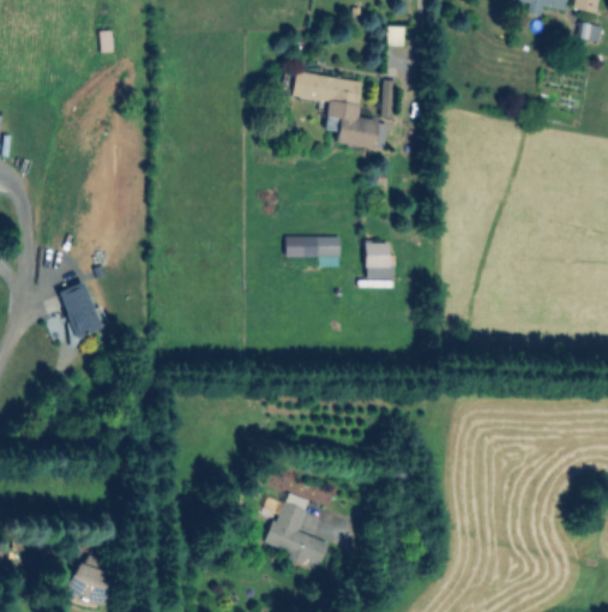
[(567,0),(513,0),(530,4),(529,15),(542,17),(543,7),(565,12),(567,0)]
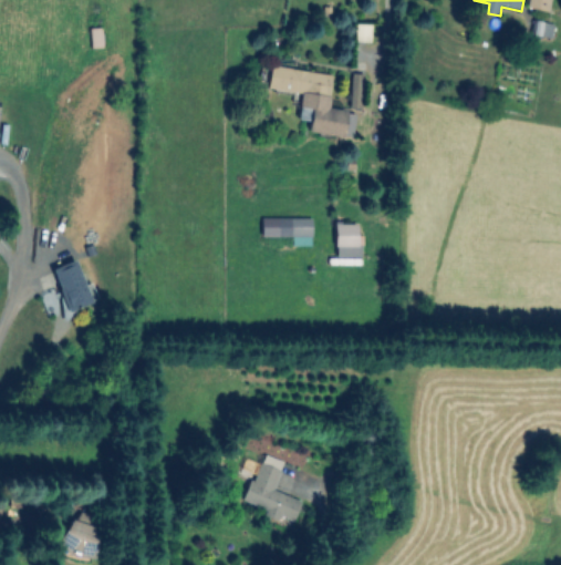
[(553,0),(531,0),(530,9),(552,13),(553,0)]
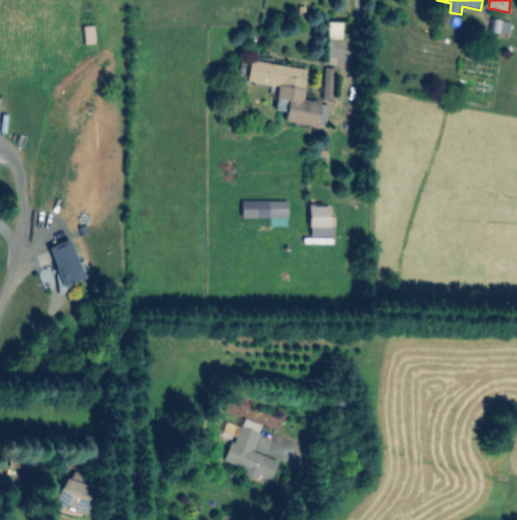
[(513,22),(495,19),(493,33),(511,36),(513,22)]
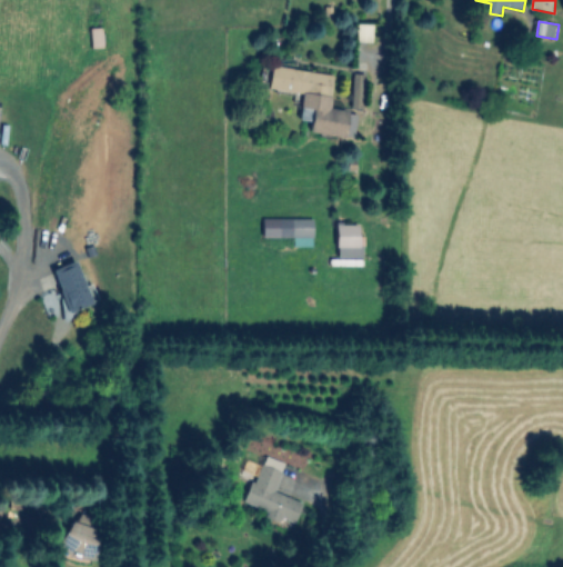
[(337,77),(274,67),(271,89),(305,95),(301,121),(313,122),(312,133),(357,140),(361,115),(332,109),(337,77)]
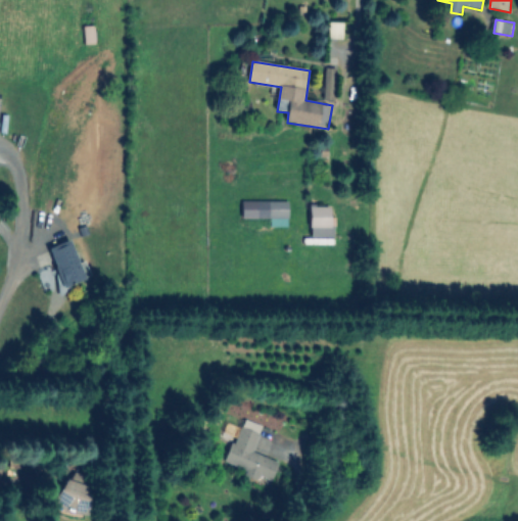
[(336,101),(338,69),(327,68),(326,101),(336,101)]
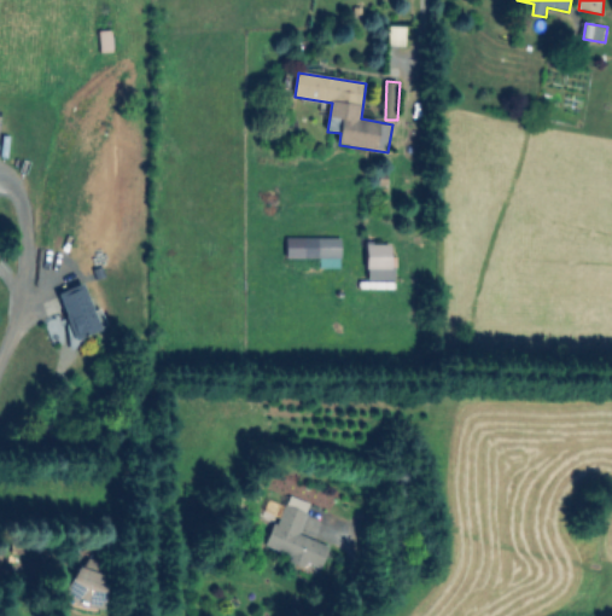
[(321,269),(344,269),(344,238),(289,239),(289,260),(321,260),(321,269)]
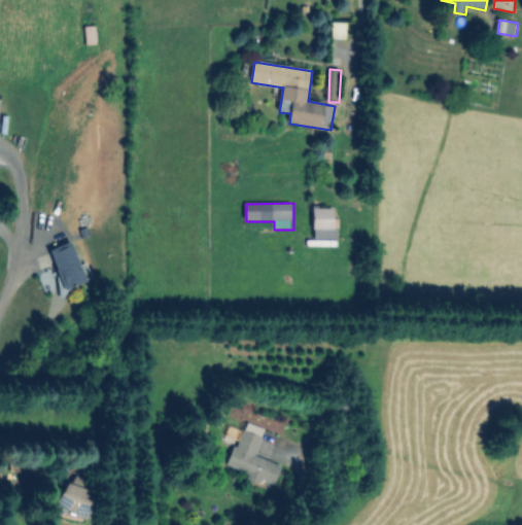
[(336,209),(314,209),(314,240),(340,240),(339,219),(336,219),(336,209)]
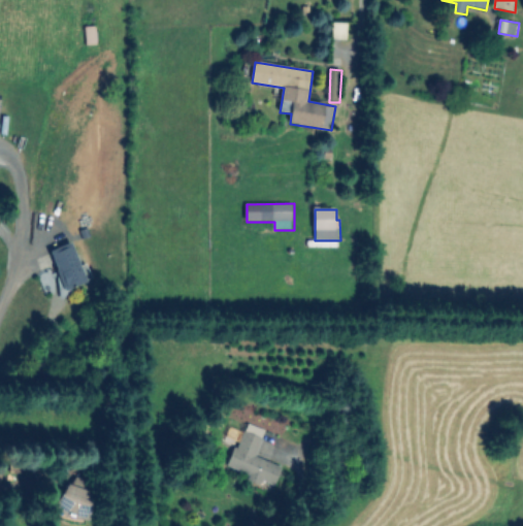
[(88,284),(75,242),(52,250),(65,291),(88,284)]
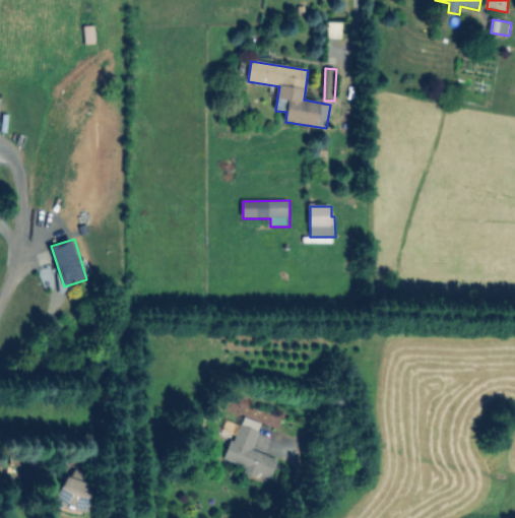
[(254,451),(264,425),(244,416),(228,461),(247,468),(245,474),(270,483),(279,460),(254,451)]
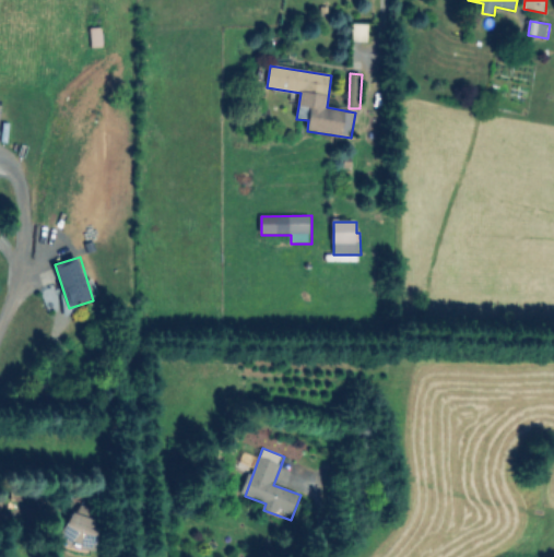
[(94,550),(98,520),(66,514),(61,545),(94,550)]
